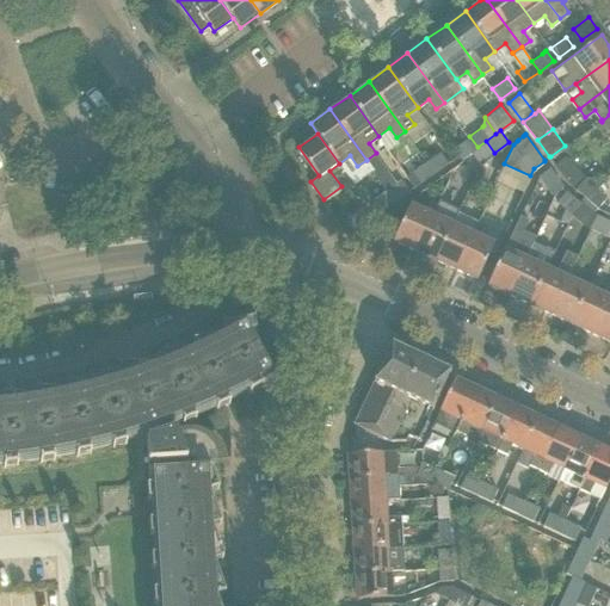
[(469,136),(455,147),(463,158),(472,150),(478,147),(469,136)]
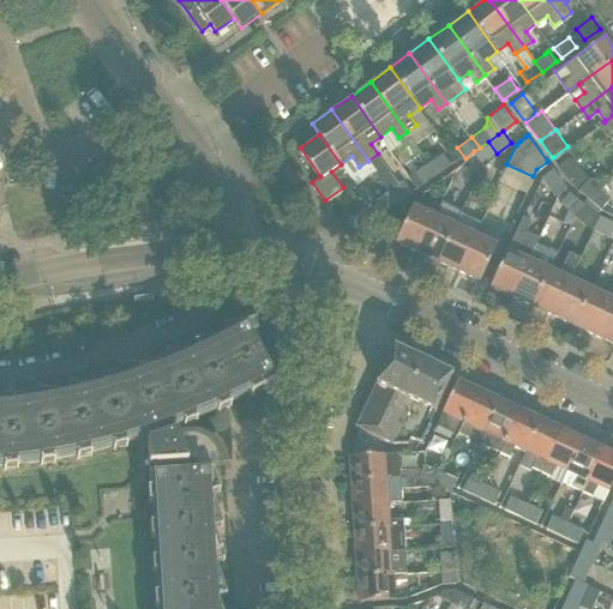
[(480,148),(474,151),(484,163),(497,154),(488,142),(480,148)]
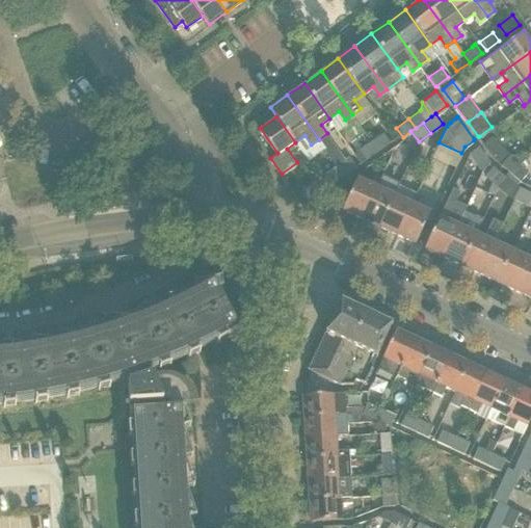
[(383,131),(371,139),(377,148),(377,149),(378,150),(390,141),(390,140),(388,138),(383,131)]
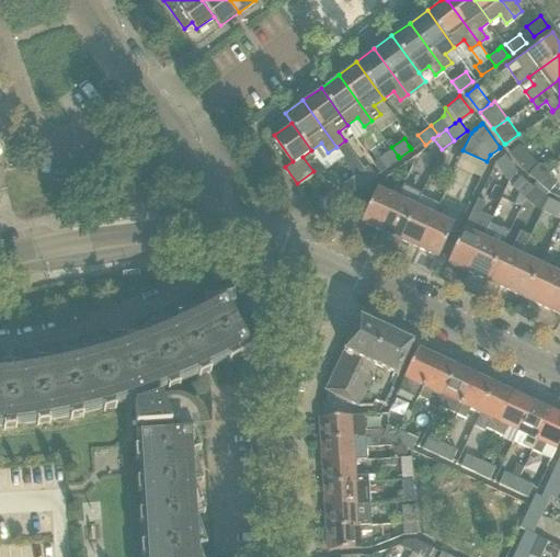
[(345,140),(336,147),(345,159),(354,154),(345,140)]
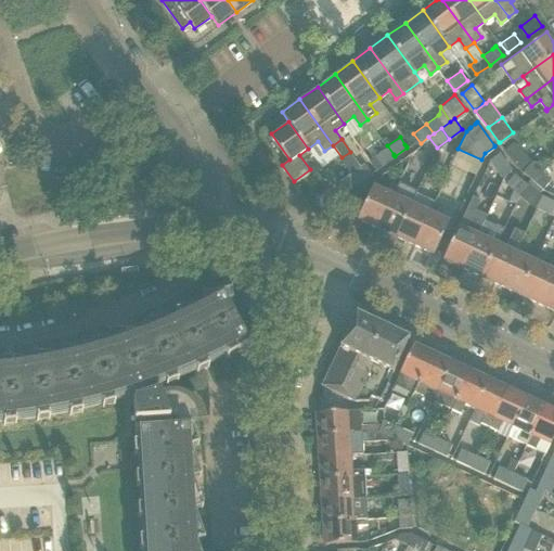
[(513,141),(504,149),(523,170),(530,176),(530,177),(528,181),(527,182),(528,183),(532,187),(536,181),(543,171),(546,165),(548,165),(542,161),(540,161),(539,161),(532,161),(531,161),(514,140),(513,141)]
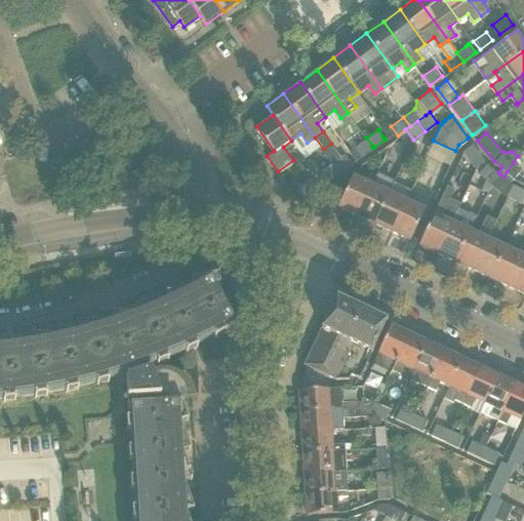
[(353,147),(349,150),(356,159),(359,157),(373,148),(372,147),(372,146),(366,137),(353,147)]
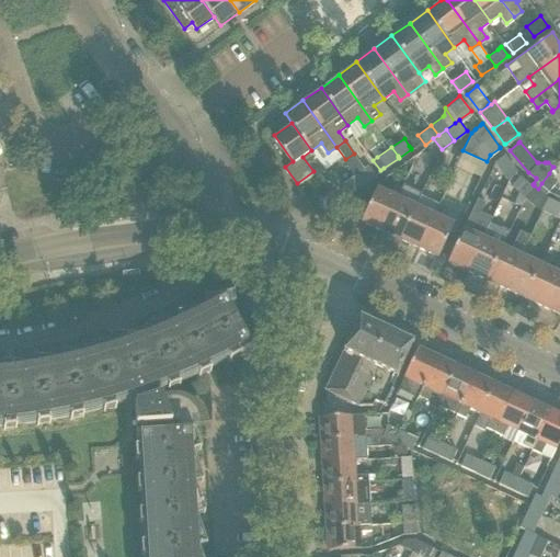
[(505,154),(495,161),(509,179),(516,169),(505,154)]
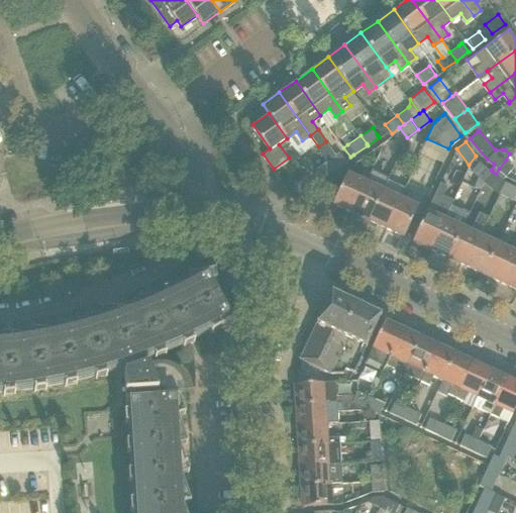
[(338,150),(327,159),(334,169),(345,161),(338,150)]
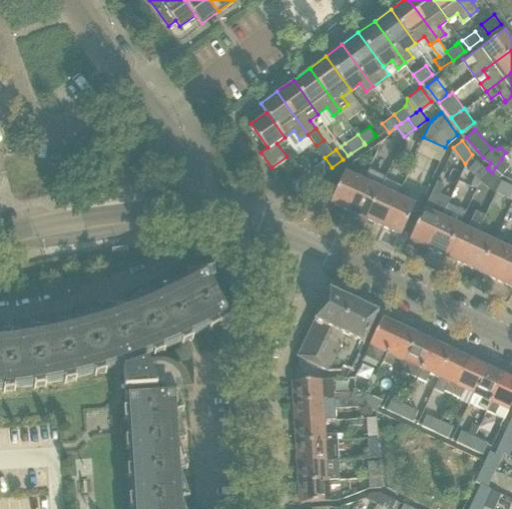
[(325,157),(313,165),(320,175),(332,167),(325,157)]
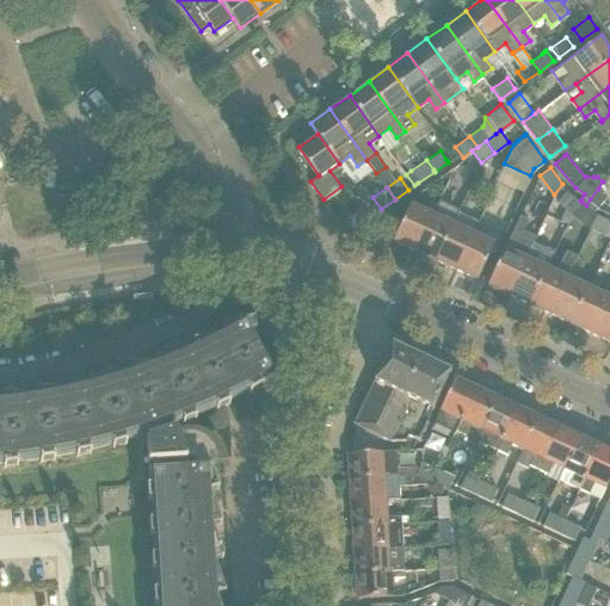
[(565,191),(558,199),(566,208),(561,218),(567,222),(572,214),(573,211),(571,210),(572,208),(579,199),(567,189),(566,190),(565,191)]
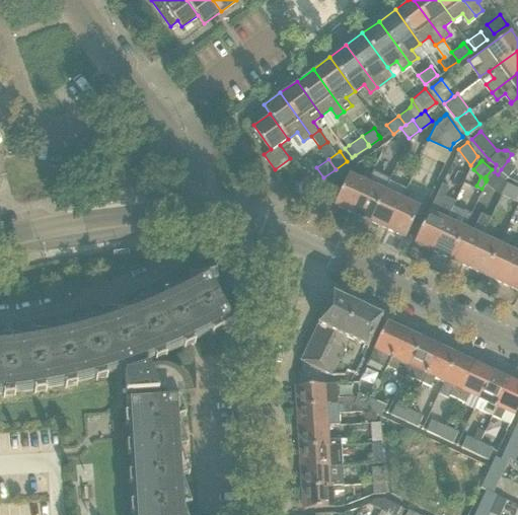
[(498,174),(503,179),(504,179),(515,166),(514,166),(508,160),(501,169),(498,174)]
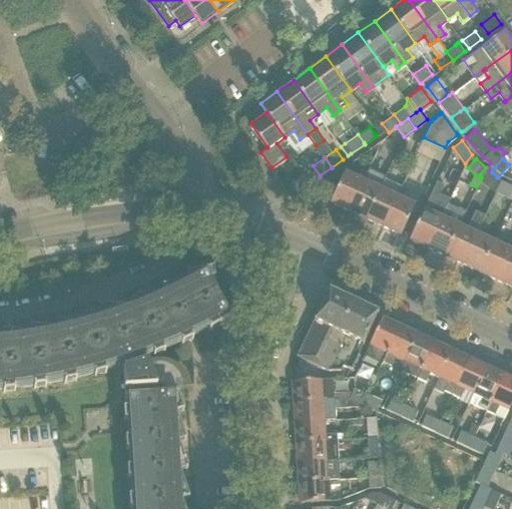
[(349,207),(366,215),(380,185),(385,174),(368,166),(366,170),(349,207)]
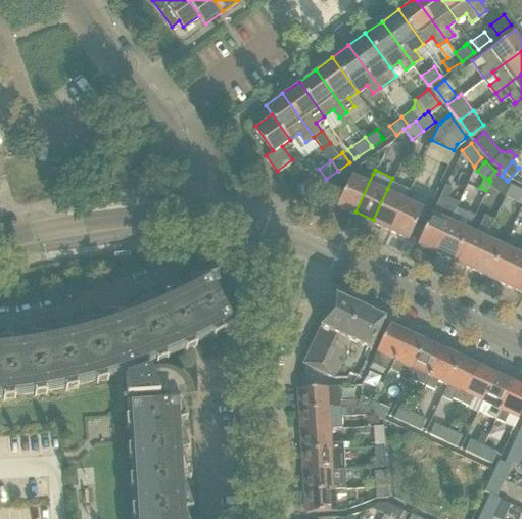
[(337,203),(356,211),(373,174),(368,171),(364,179),(351,173),(337,203)]
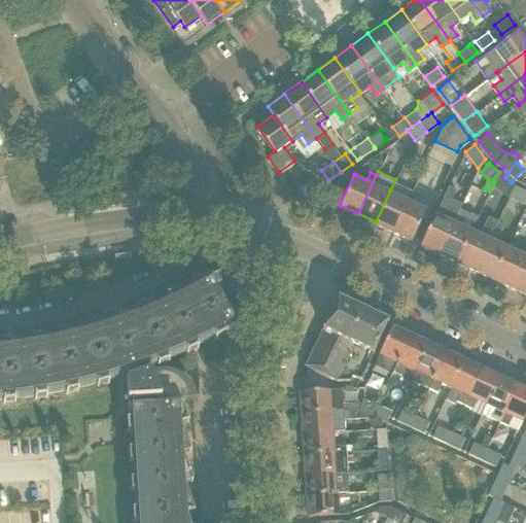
[(493,179),(492,181),(494,182),(493,184),(503,193),(504,194),(512,183),(511,182),(505,177),(501,174),(500,173),(499,172),(493,179)]
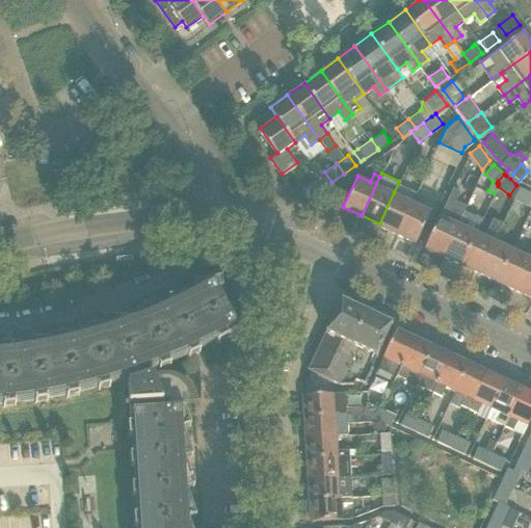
[(296,192),(302,202),(323,187),(317,178),(296,192)]
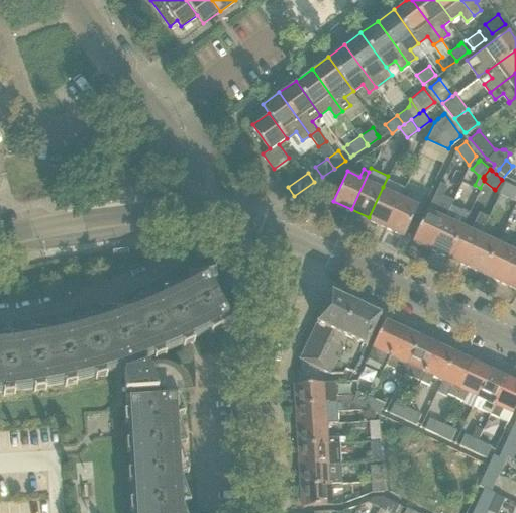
[(421,220),(413,238),(431,246),(448,208),(451,203),(453,199),(453,198),(452,198),(443,194),(447,185),(440,181),(427,208),(421,220)]
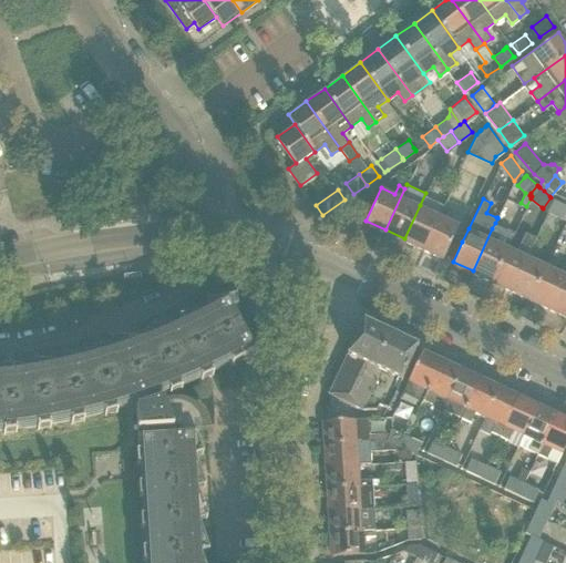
[(554,200),(548,210),(559,216),(561,216),(562,217),(565,207),(565,204),(554,198),(554,200)]
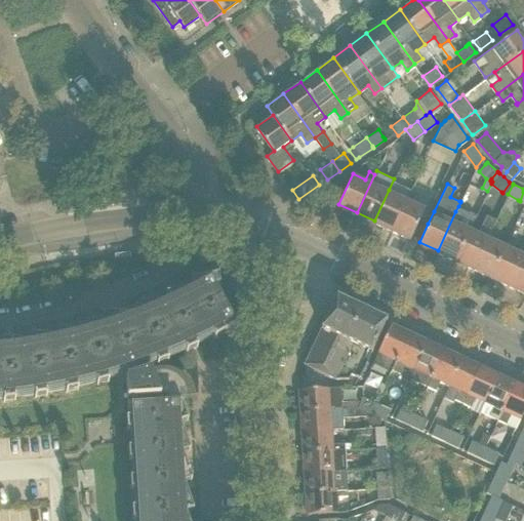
[(374,221),(392,229),(410,191),(404,188),(401,196),(389,190),(374,221)]
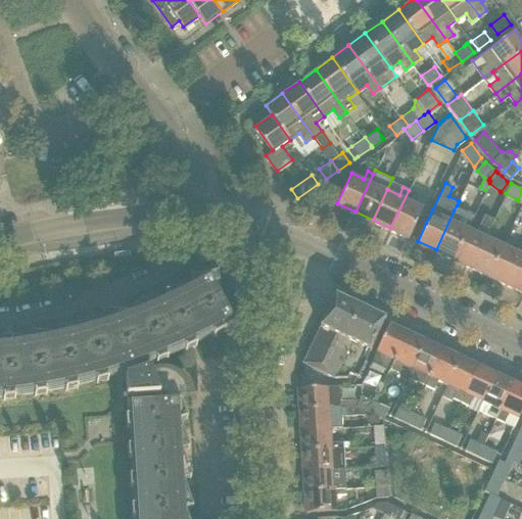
[(409,190),(390,228),(409,236),(423,206),(410,200),(414,192),(409,190)]
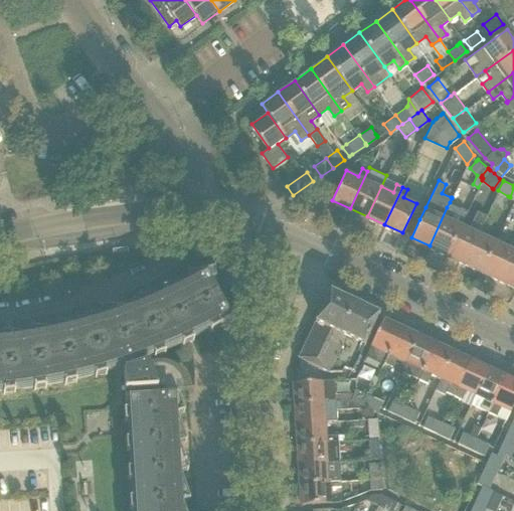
[(311,208),(326,215),(331,204),(317,197),(311,208)]
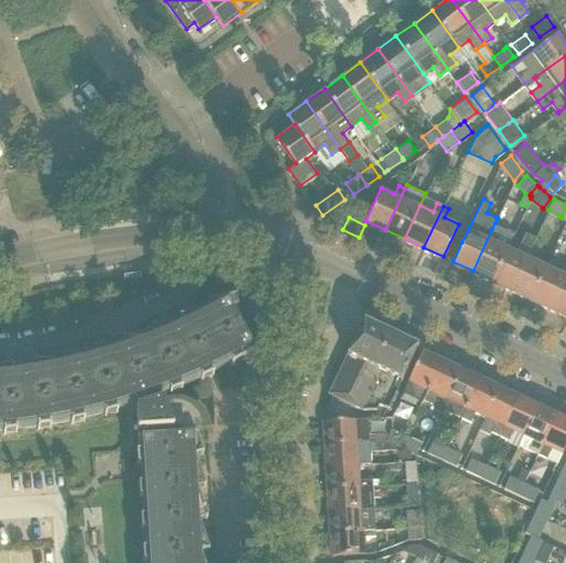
[(473,270),(492,279),(507,246),(514,232),(495,223),(492,228),(473,270)]
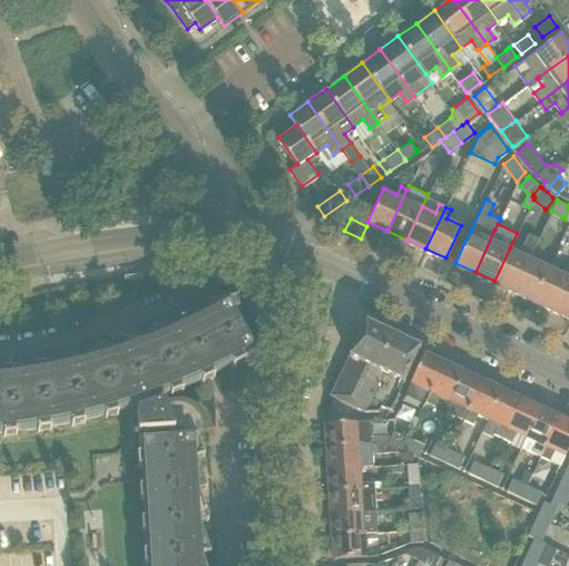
[(494,281),(513,290),(533,249),(538,237),(527,232),(518,252),(510,247),(494,281)]
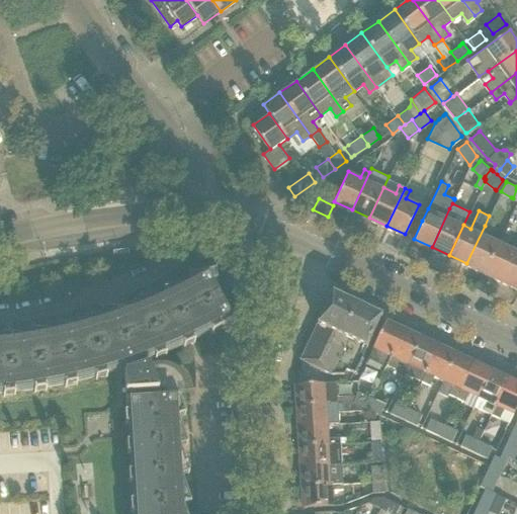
[(466,263),(484,271),(498,242),(486,236),(490,228),(485,226),(466,263)]
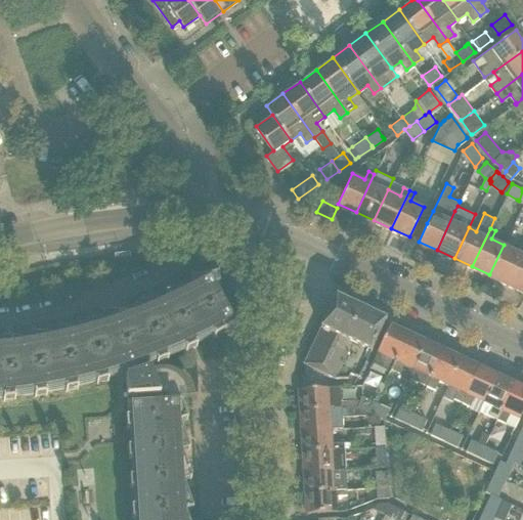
[(489,274),(508,283),(522,248),(522,243),(520,242),(516,250),(504,245),(489,274)]
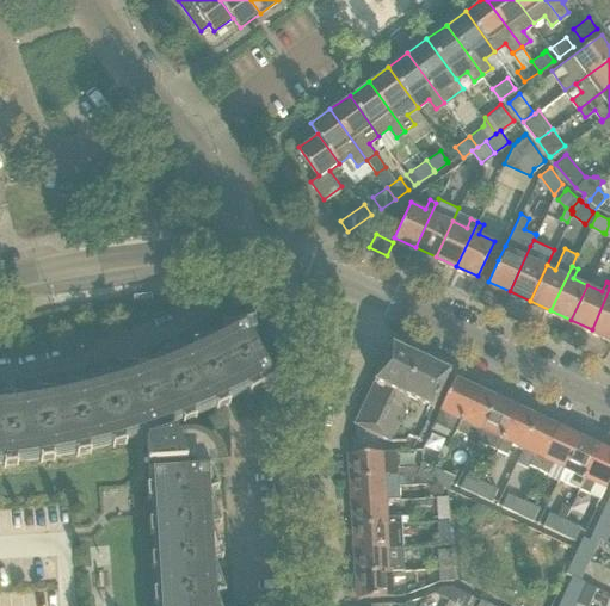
[(609,289),(592,329),(609,338),(609,289)]
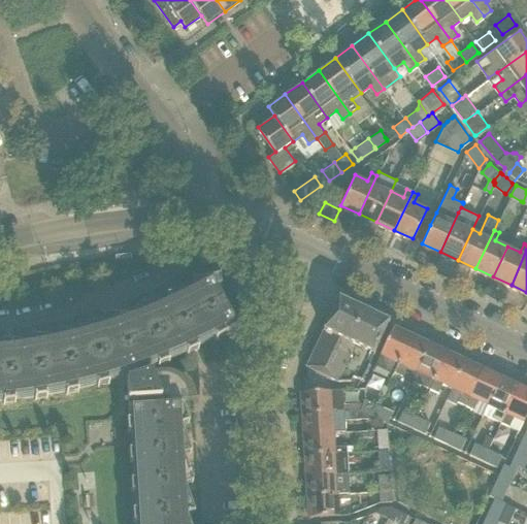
[(233,319),(212,279),(209,276),(202,279),(203,288),(176,292),(177,301),(151,304),(152,313),(131,314),(133,321),(124,323),(124,338),(111,342),(106,323),(97,324),(97,332),(69,331),(68,339),(41,337),(40,346),(12,341),(11,350),(0,347),(0,393),(26,390),(57,385),(88,379),(118,369),(126,367),(127,374),(129,410),(135,408),(142,523),(191,523),(184,503),(192,500),(183,472),(190,470),(180,444),(188,440),(178,413),(186,411),(183,401),(180,401),(179,396),(190,396),(190,393),(189,391),(189,389),(187,386),(186,383),(184,380),(183,379),(180,375),(177,373),(174,372),(172,371),(169,370),(168,369),(164,369),(160,369),(155,370),(153,370),(149,359),(176,348),(205,334),(233,319)]
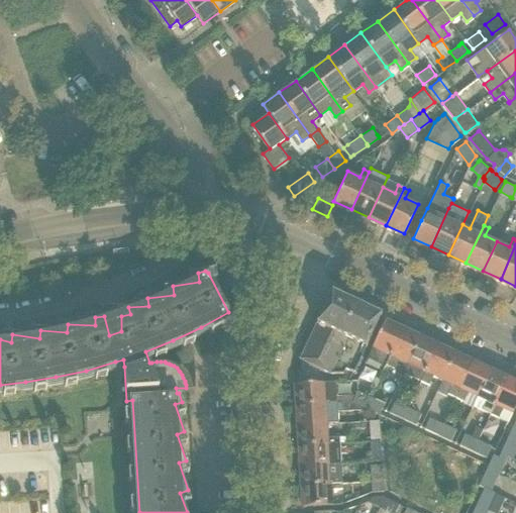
[(301,355),(300,356),(301,357),(333,373),(344,372),(346,368),(353,371),(381,313),(380,312),(379,313),(375,311),(376,310),(374,309),(374,310),(370,308),(371,308),(369,307),(356,302),(357,301),(355,301),(344,296),(342,295),(339,293),(337,292),(337,293),(333,291),(333,290),(331,289),(330,291),(331,291),(329,295),(328,297),(317,320),(317,319),(316,321),(317,321),(311,333),(311,332),(309,336),(310,336),(308,340),(306,344),(301,355)]
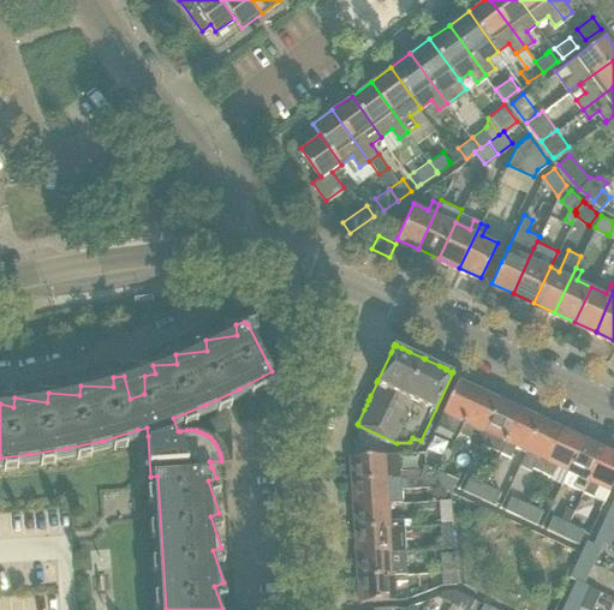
[(437,420),(459,431),(480,389),(458,378),(437,420)]
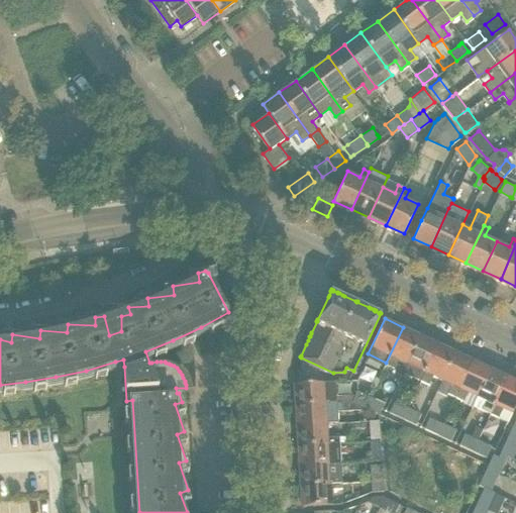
[(398,356),(408,362),(420,335),(403,327),(386,363),(394,366),(398,356)]
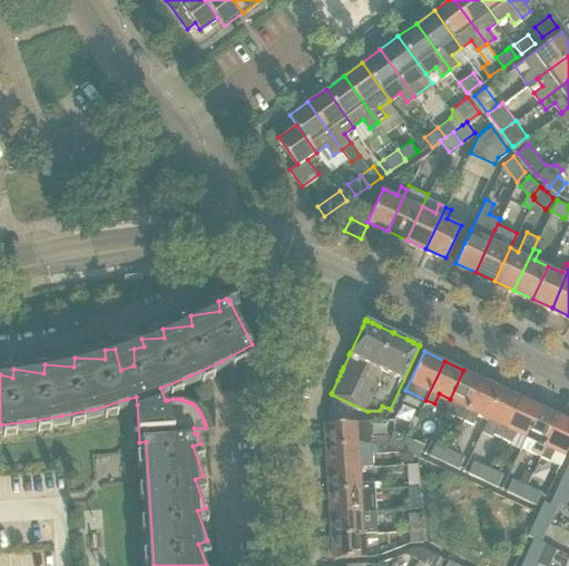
[(450,399),(445,409),(464,418),(482,379),(463,370),(450,399)]
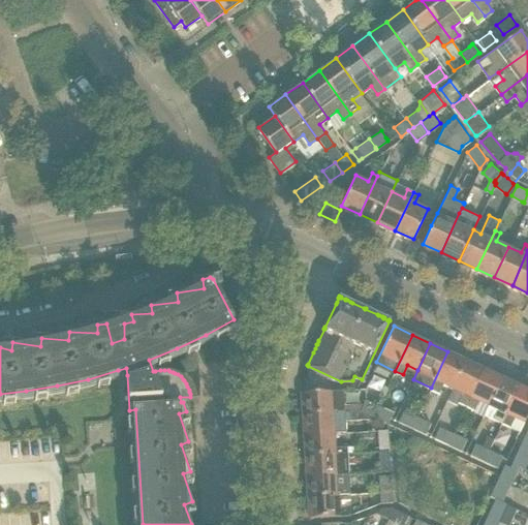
[(443,381),(453,387),(465,360),(447,351),(431,388),(438,391),(443,381)]
